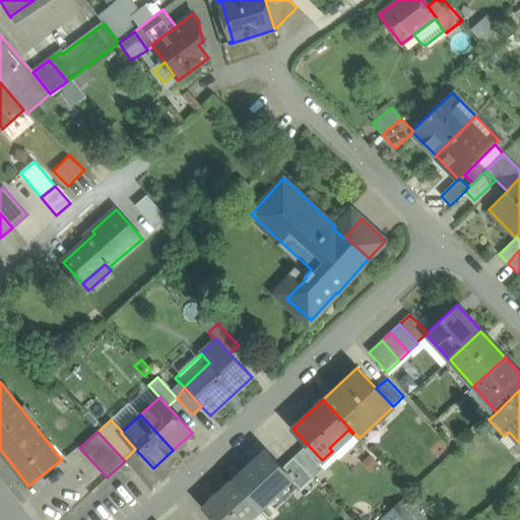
[(323,468),(304,448),(294,457),(313,478),(323,468)]
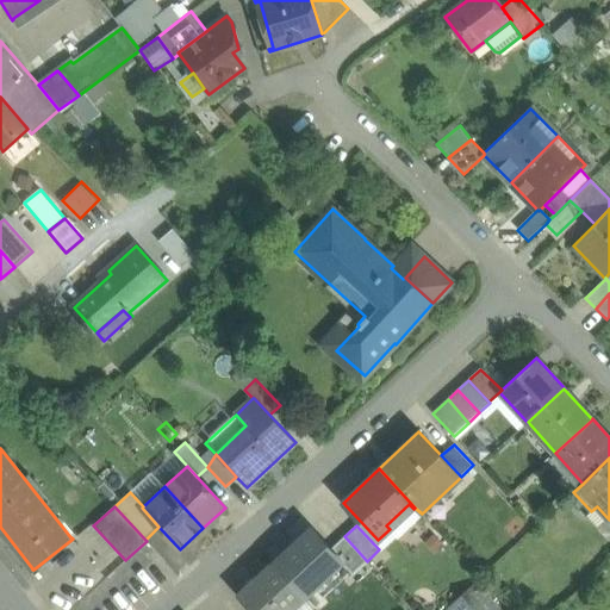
[(310,529),(273,565),(304,597),(340,564),(341,562),(330,549),(310,529)]
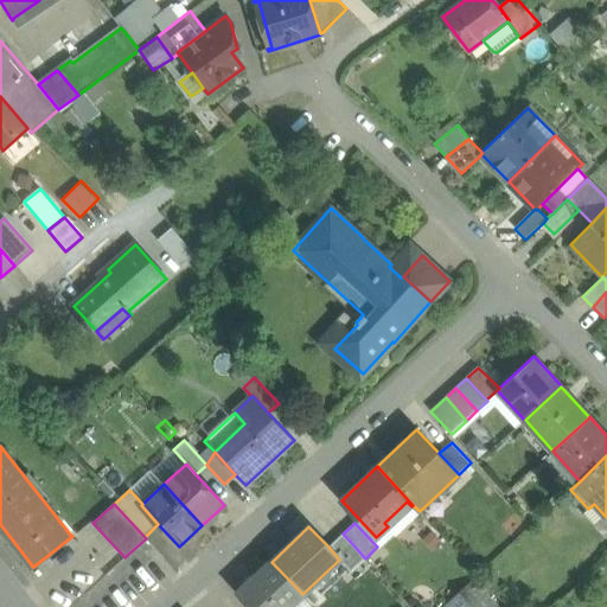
[(365,558),(343,534),(328,547),(339,560),(338,561),(350,573),(365,558)]
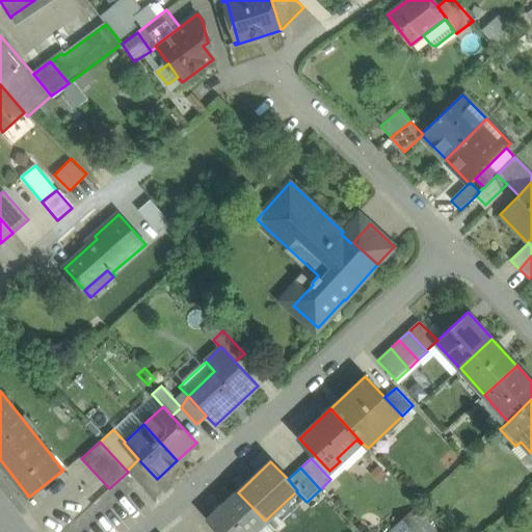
[(238,493),(207,521),(217,531),(253,531),(265,521),(238,493)]
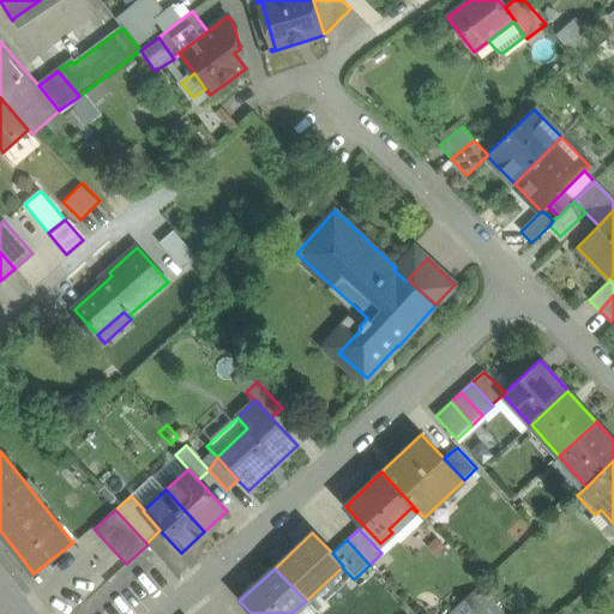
[(503,613),(479,588),(451,613),(503,613)]
